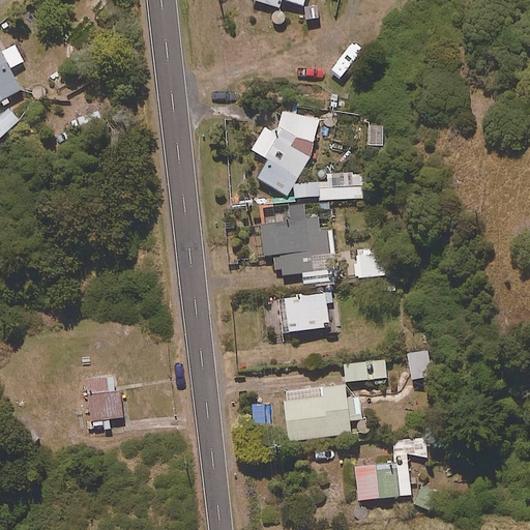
[(304,0),(252,0),(278,9),(281,0),(282,0),(303,7),(304,0)]
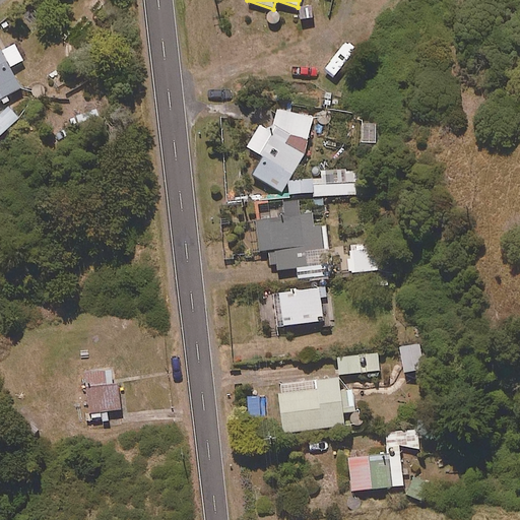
[(316,8),(299,8),(299,23),(316,23),(316,8)]
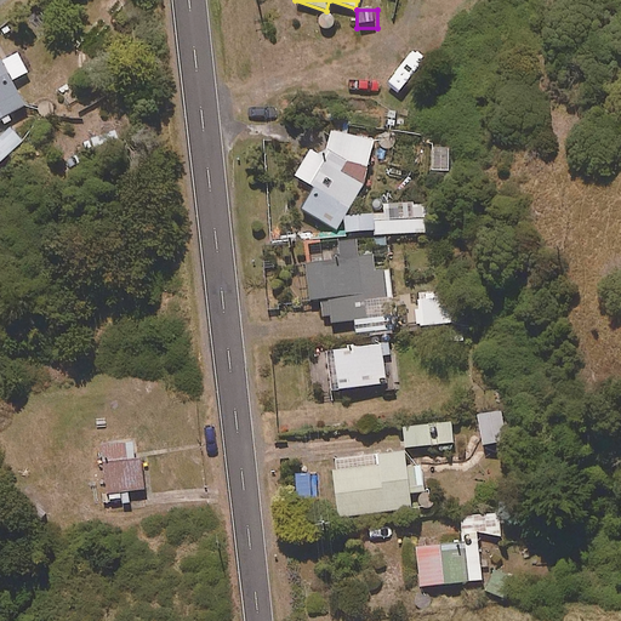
[(30,73),(21,53),(0,63),(0,120),(27,108),(13,80),(30,73)]
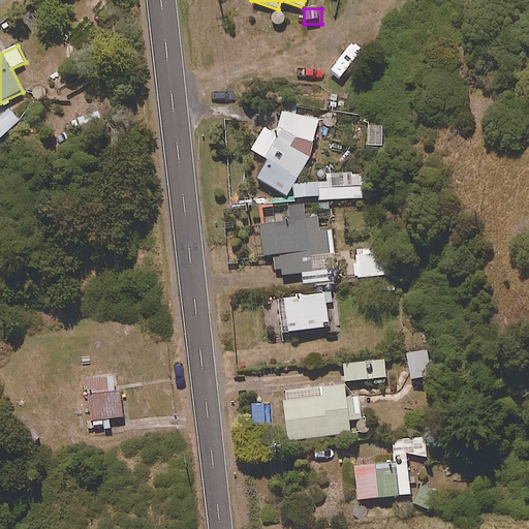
[(0,116),(0,138),(21,120),(9,107),(0,116)]
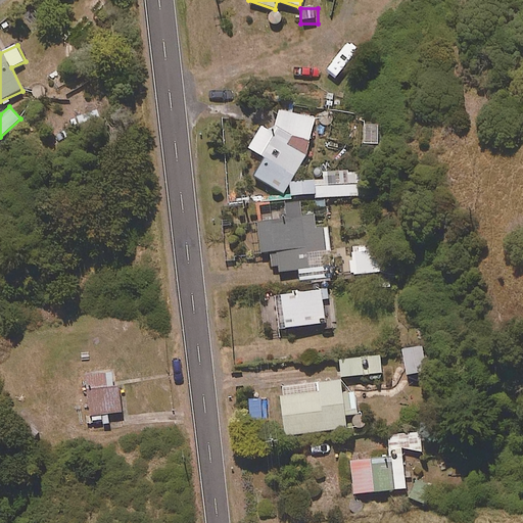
[(314,124),(283,107),(270,132),(260,127),(248,150),(264,158),(252,178),(284,195),(306,153),(314,124)]
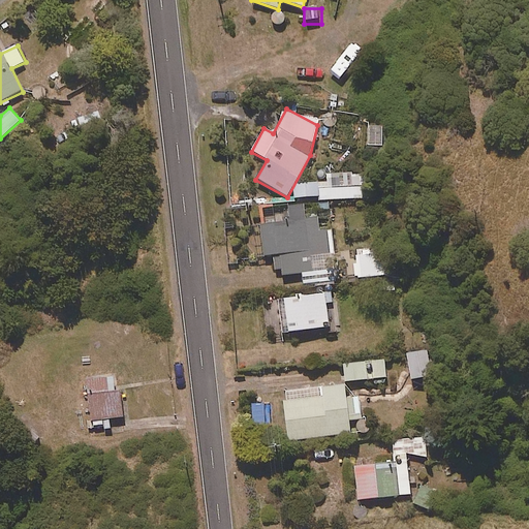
[(383,120),(369,120),(369,145),(383,145),(383,120)]
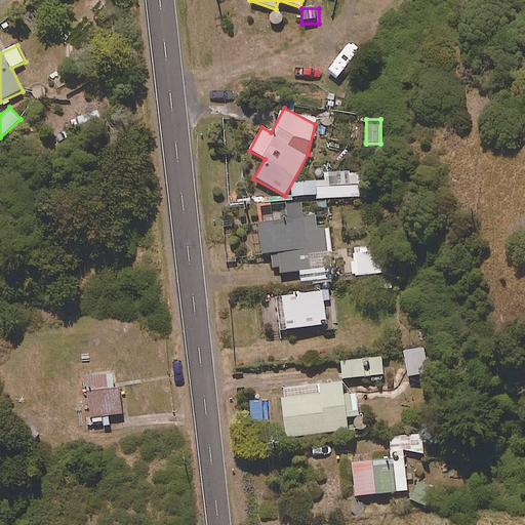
[(362,171),(325,173),(325,182),(292,184),(293,197),(317,196),(317,199),(363,197),(362,171)]
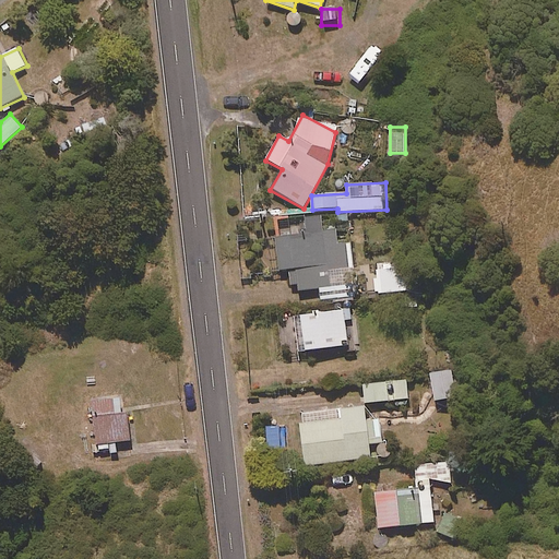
[(321,217),(302,219),(305,239),(276,242),(278,271),(289,270),(292,292),(354,285),(349,244),(336,245),(335,232),(322,233),(321,217)]
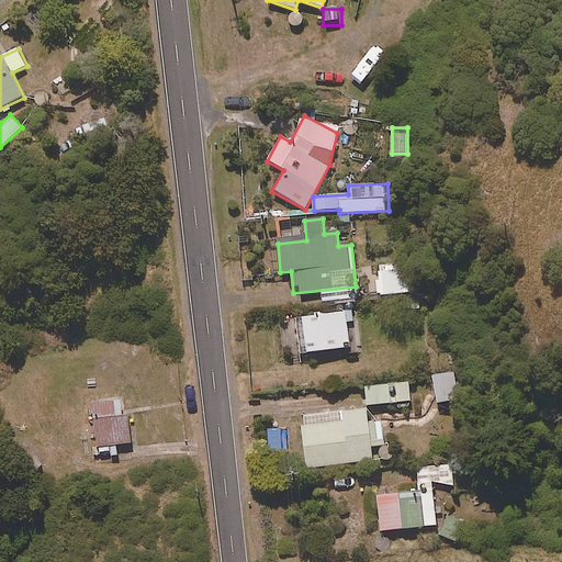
[(413,265),(378,266),(380,295),(414,293),(413,265)]
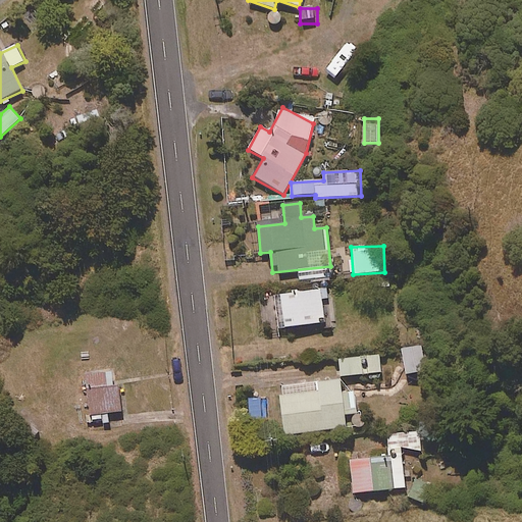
[(328,298),(326,289),(274,296),(279,329),(323,323),(320,299),(328,298)]
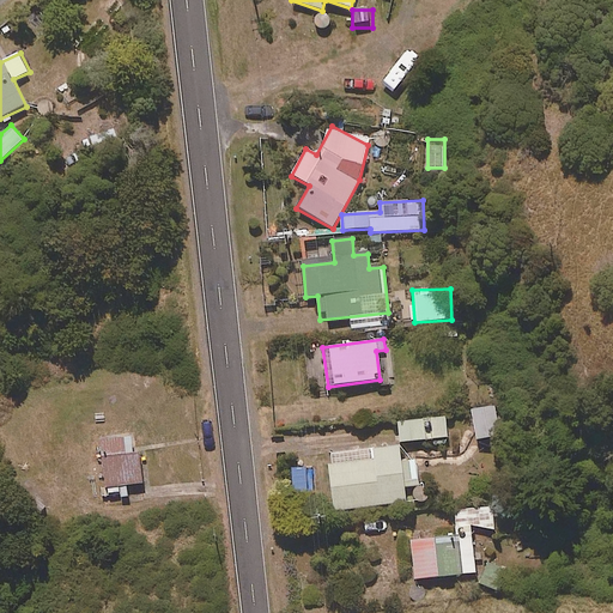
[(496,407),(471,408),(474,441),(498,438),(496,407)]
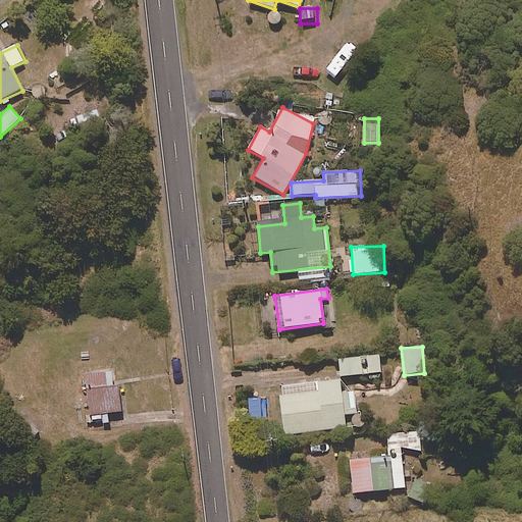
[(380,375),(379,357),(340,359),(341,377),(380,375)]
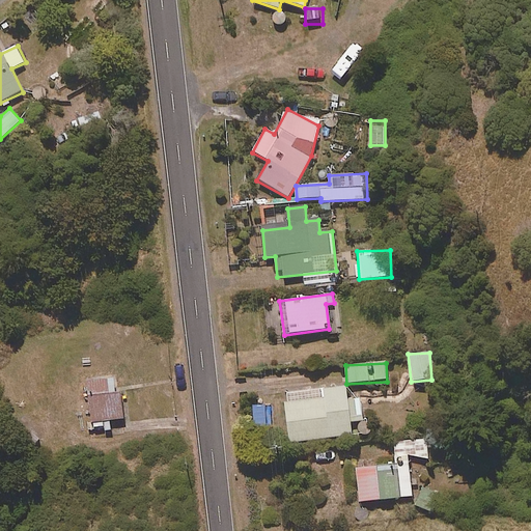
[(123,420),(121,392),(116,392),(115,379),(86,381),(90,429),(110,427),(110,421),(123,420)]
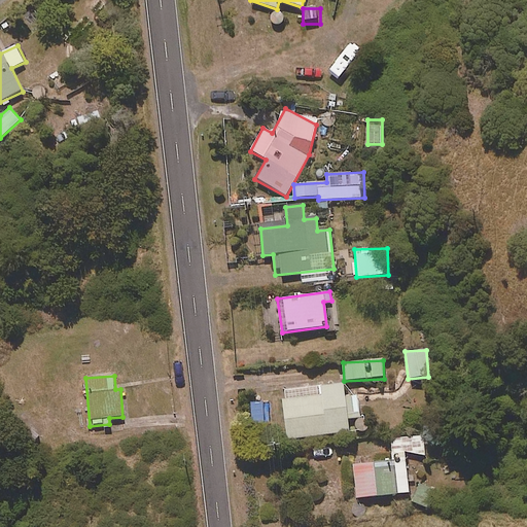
[(344,400),(343,385),(282,391),(287,440),(348,432),(347,420),(359,418),(357,399),(344,400)]
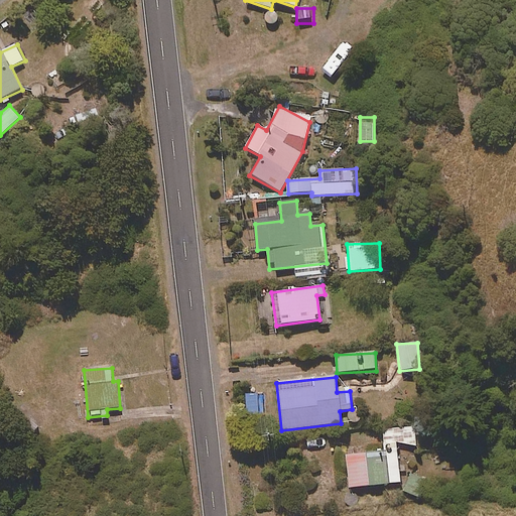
[(256,394),(245,395),(247,423),(259,422),(256,394)]
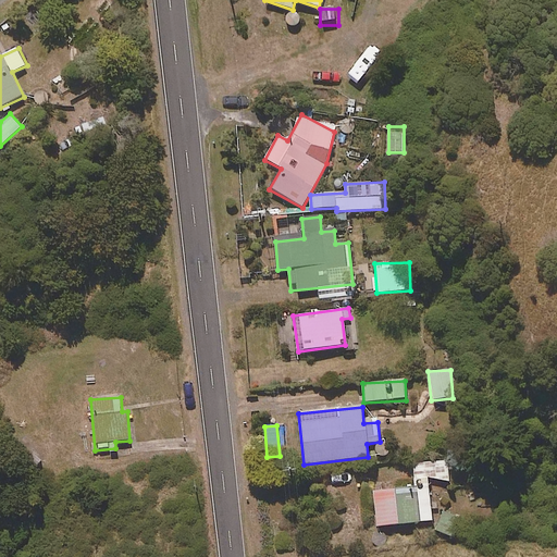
[(448,480),(447,462),(412,466),(415,489),(373,492),(376,527),(432,521),(428,482),(448,480)]
